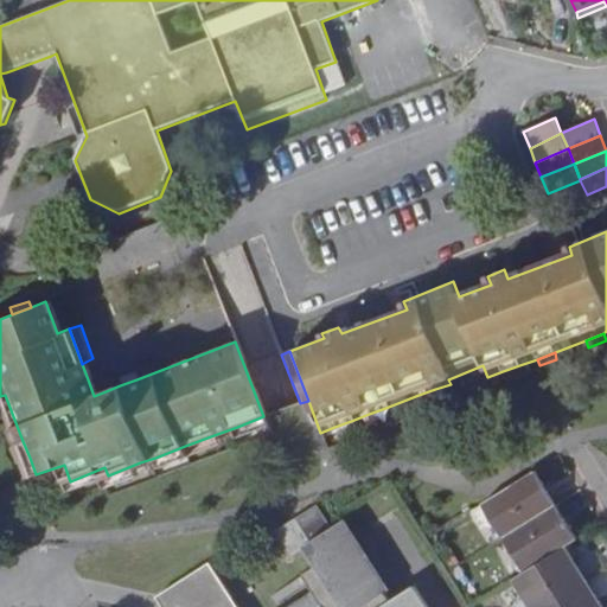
[(503,371),(505,378),(521,372),(519,365),(503,371)]
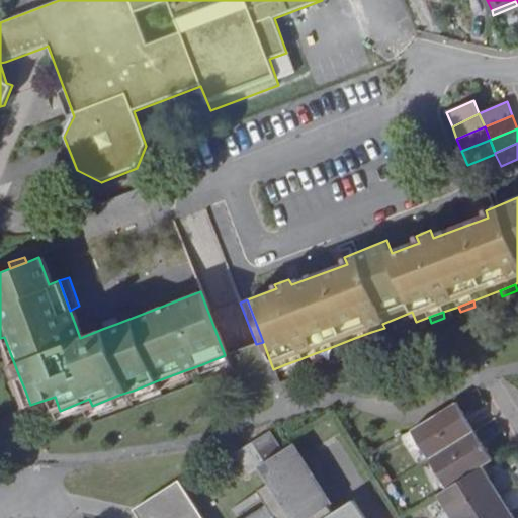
[(100,323),(102,329),(116,324),(113,318),(100,323)]
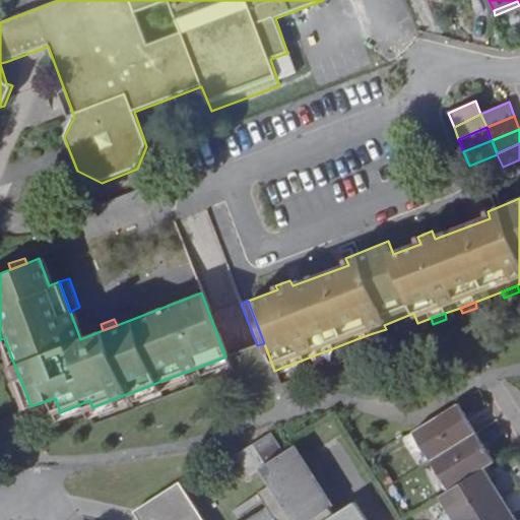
[(86,324),(85,321),(75,325),(80,339),(90,335),(86,324)]
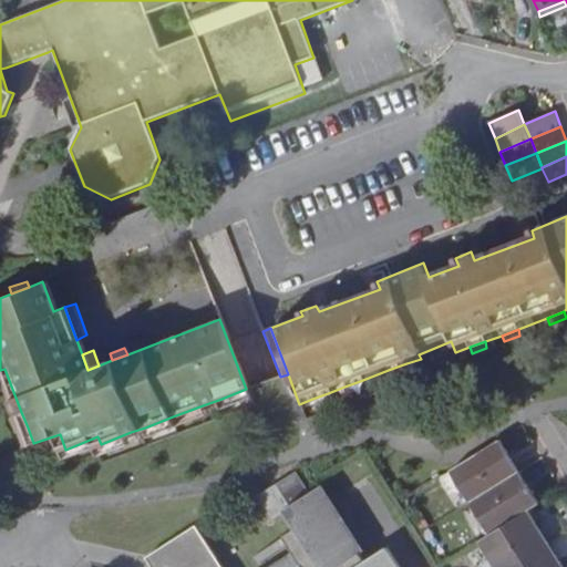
[(391,369),(394,377),(410,371),(406,363),(391,369)]
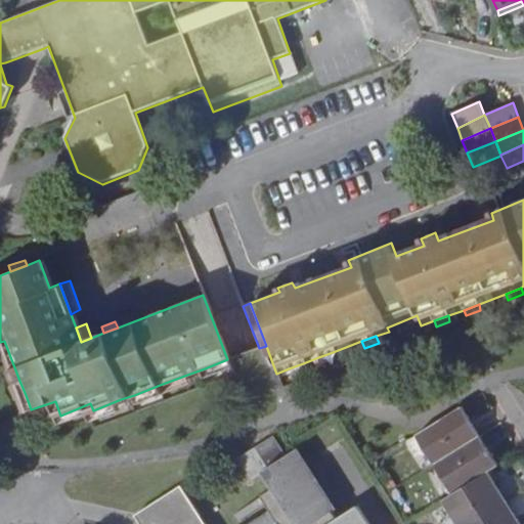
[(318,357),(320,364),(336,359),(333,352),(318,357)]
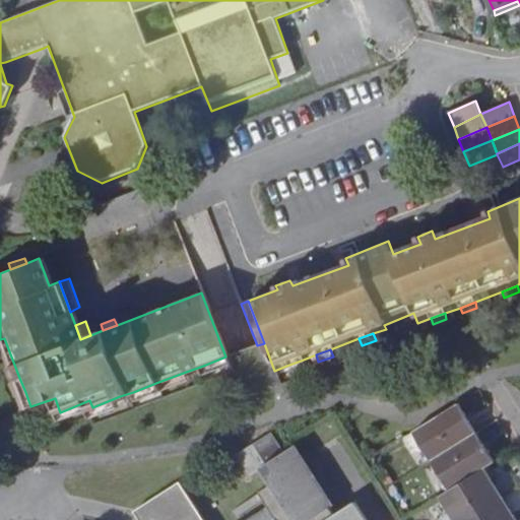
[(229,365),(225,356),(203,366),(206,373),(229,365)]
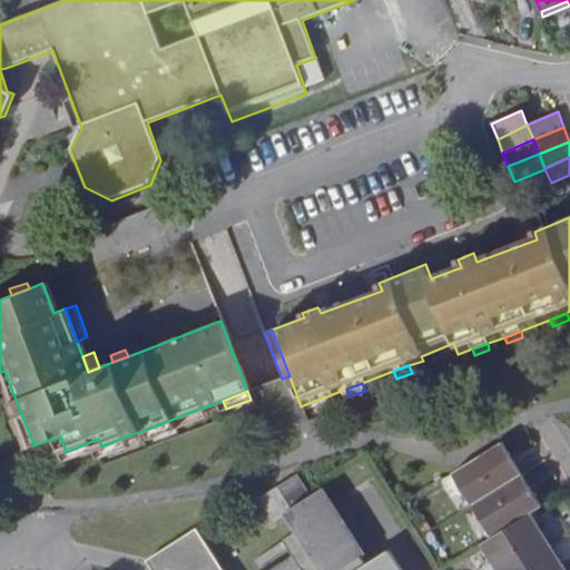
[(314,401),(316,409),(333,401),(330,395),(314,401)]
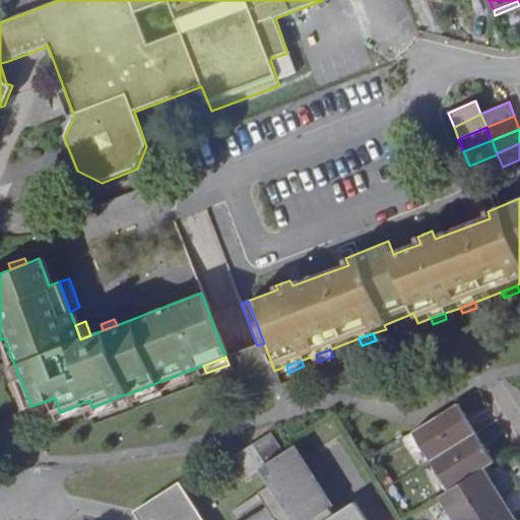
[(188,379),(186,372),(158,382),(161,389),(188,379)]
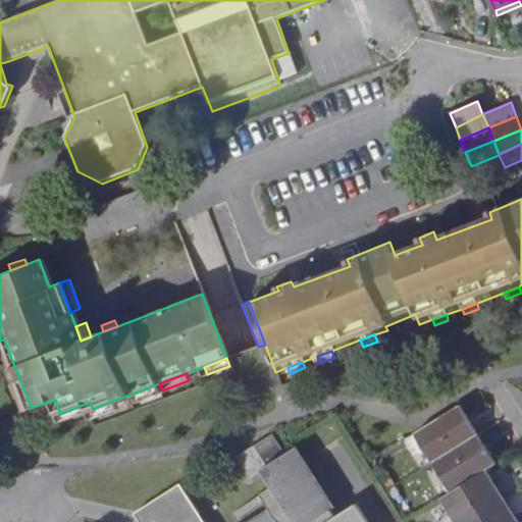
[(25,394),(19,379),(13,381),(19,396),(25,394)]
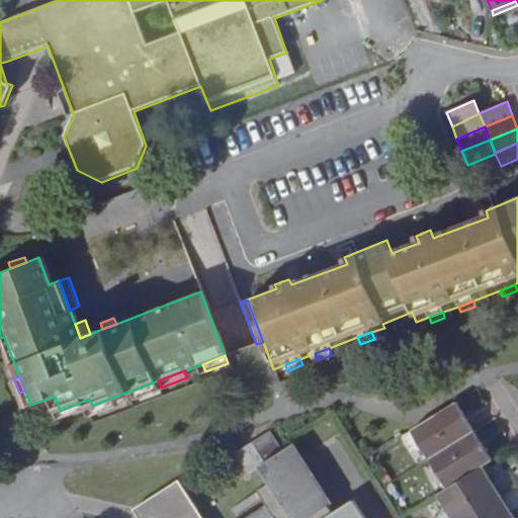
[(161,387),(158,380),(133,391),(135,398),(161,387)]
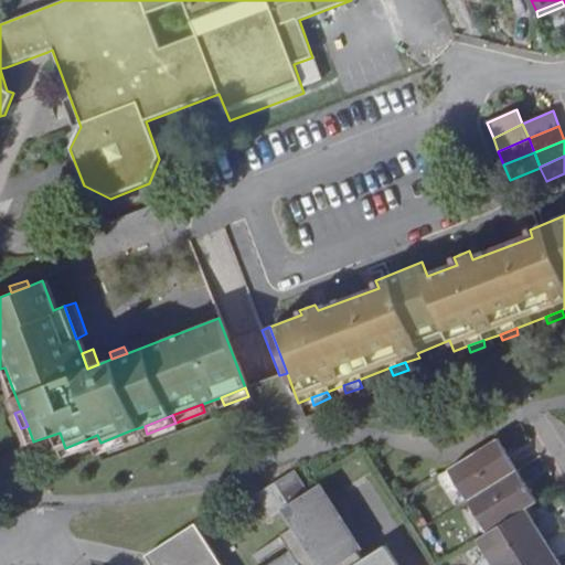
[(134,439),(130,430),(100,443),(103,450),(134,439)]
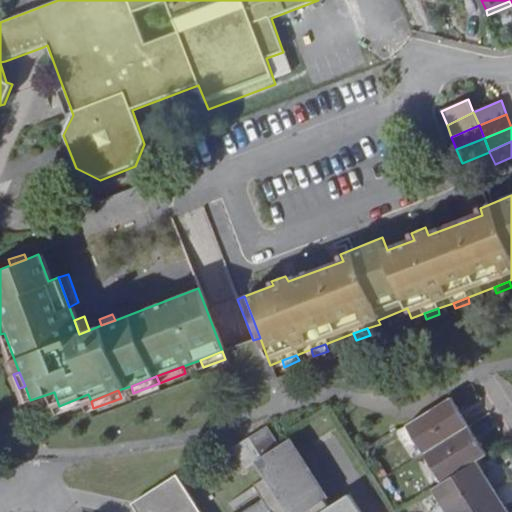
[(62,412),(91,401),(88,394),(59,406),(62,412)]
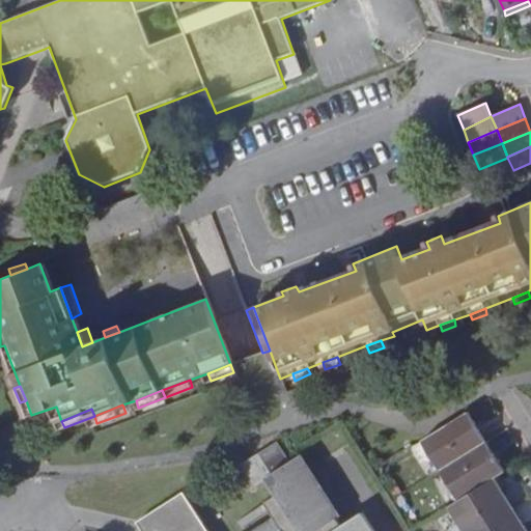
[(441,471),(487,443),(469,413),(423,442),(441,471)]
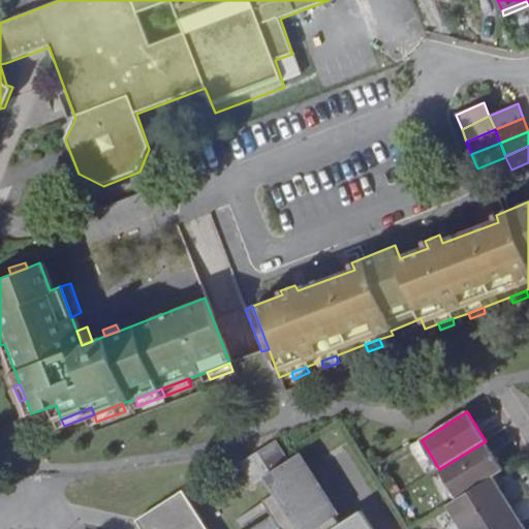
[(459,499),(494,477),(504,471),(486,441),(439,469),(459,499)]
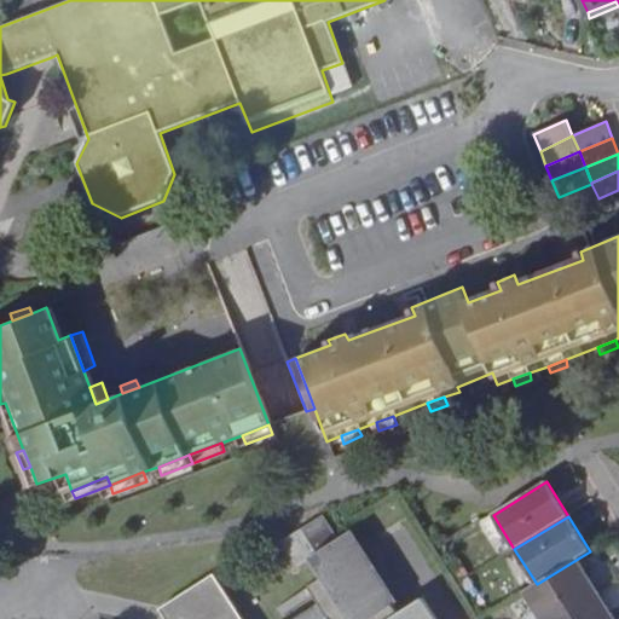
[(438,618),(426,601),(403,614),(398,606),(401,602),(356,533),(342,541),(328,518),(287,545),(304,568),(316,561),(329,580),(316,589),(328,607),(307,618),(244,618),(215,574),(160,609),(166,618),(438,618)]
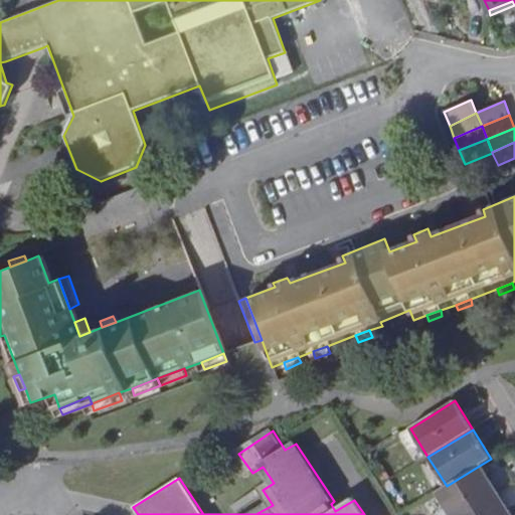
[(448,514),(465,514),(499,494),(481,465),(447,486),(435,494),(448,514)]
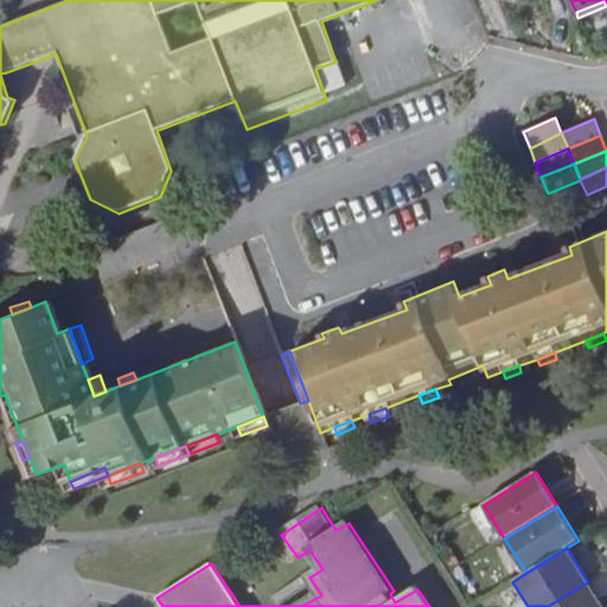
[(602,606),(588,582),(548,606),(602,606)]
